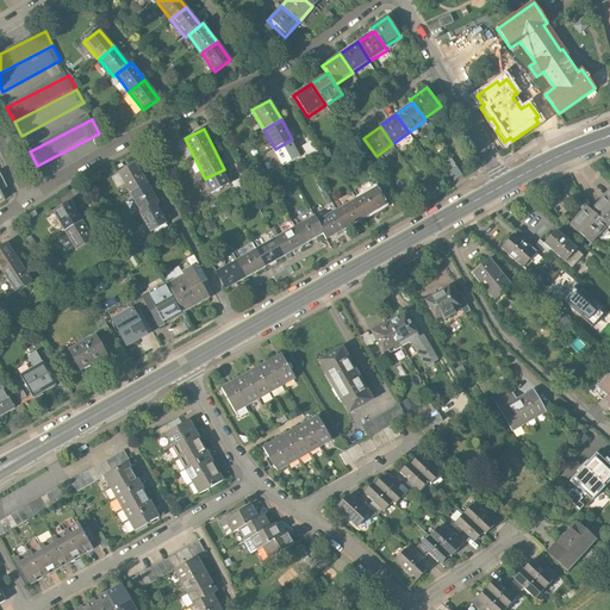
[(313,139),(302,145),(307,160),(321,153),(313,139)]
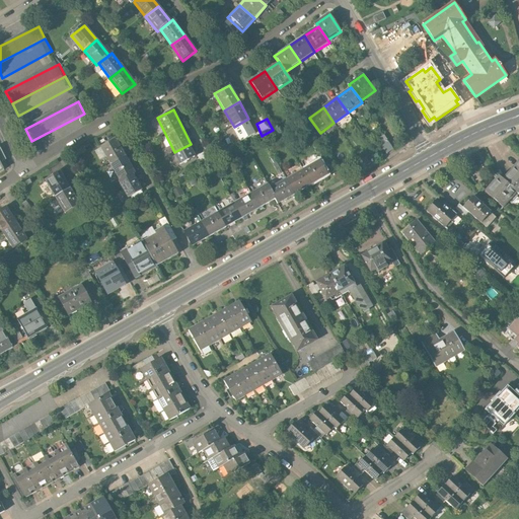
[(246,120),(234,127),(225,132),(233,146),(254,134),(246,120)]
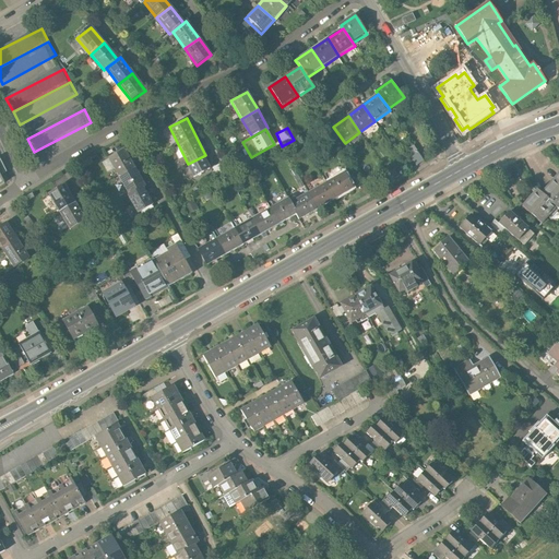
[(418,165),(426,159),(415,141),(406,146),(418,165)]
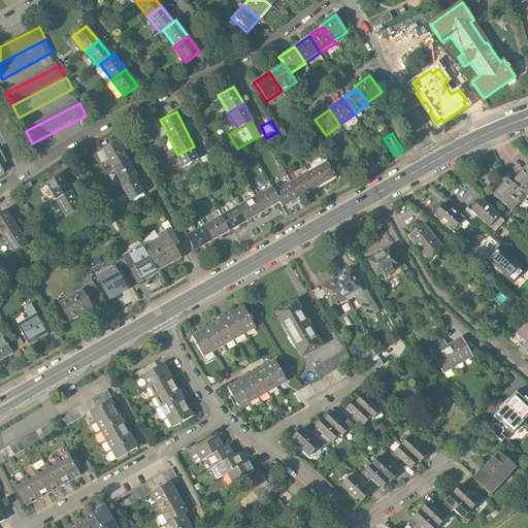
[(127,159),(118,141),(103,150),(112,166),(127,159)]
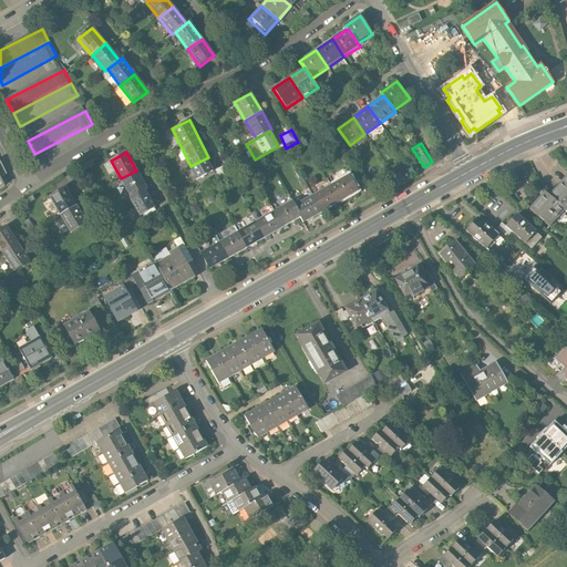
[(191,166),(189,167),(195,181),(213,172),(206,158),(191,166)]
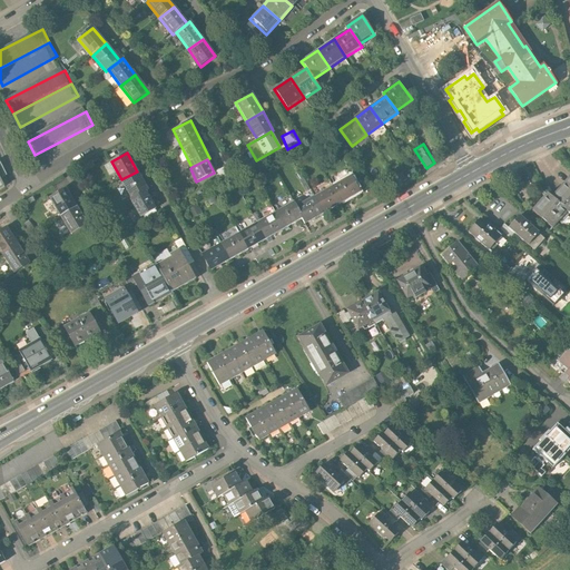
[(11,184),(0,160),(0,186),(1,186),(5,187),(11,184)]
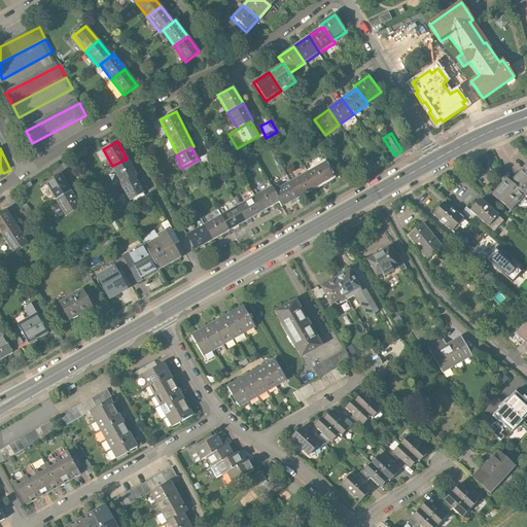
[(137,176),(127,159),(112,166),(121,183),(132,178),(137,176)]
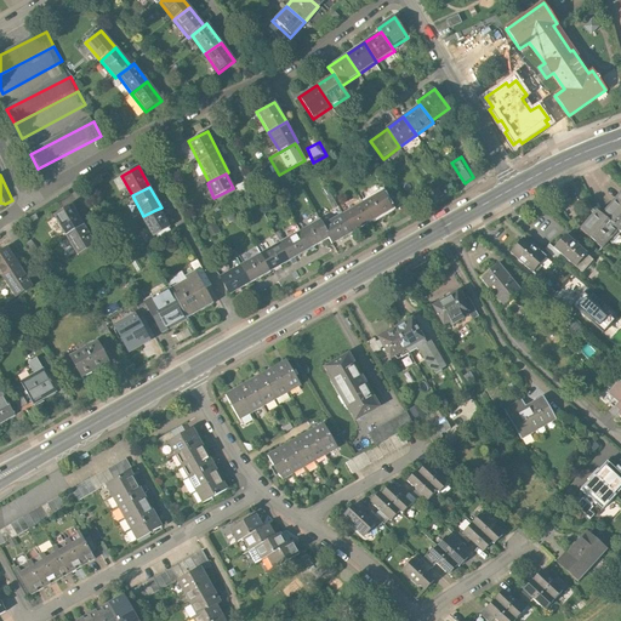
[(382,193),(362,204),(371,222),(392,210),(382,193)]
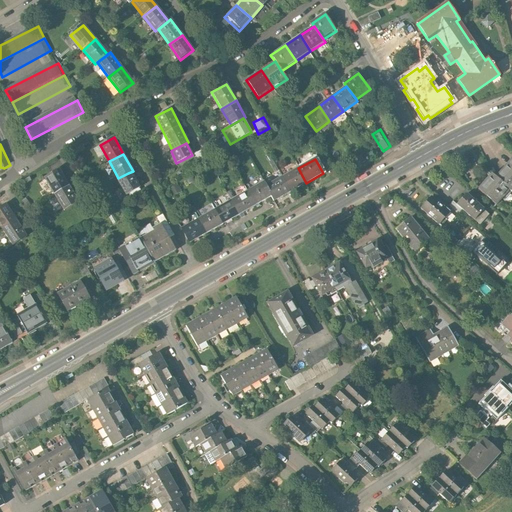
[(511,160),(498,176),(511,188),(511,189),(511,160)]
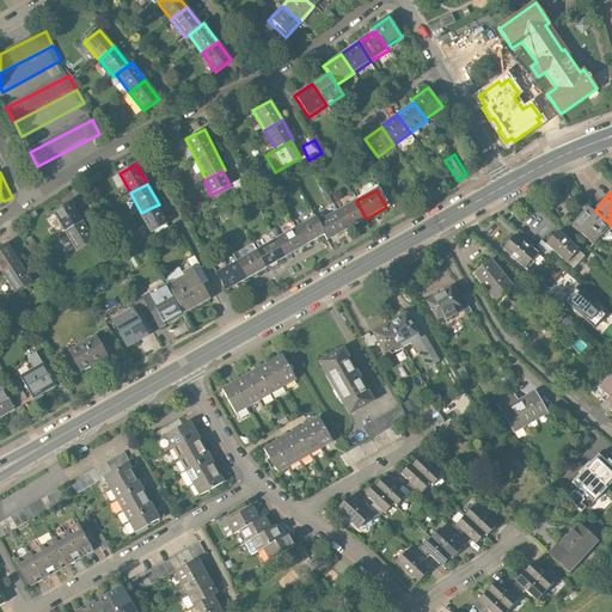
[(356,201),(337,213),(347,230),(366,219),(356,201)]
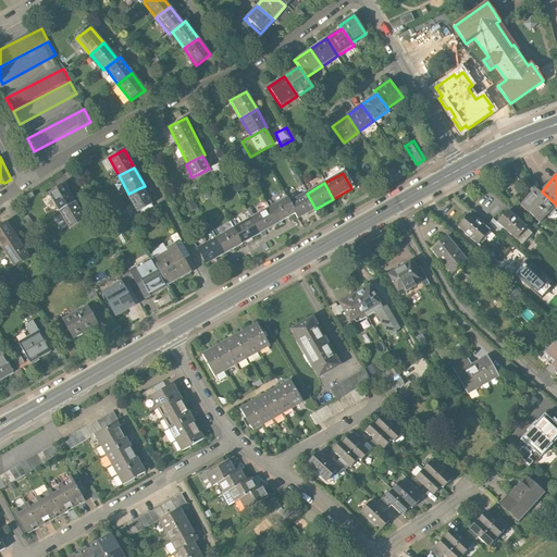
[(75,202),(64,184),(47,194),(58,212),(75,202)]
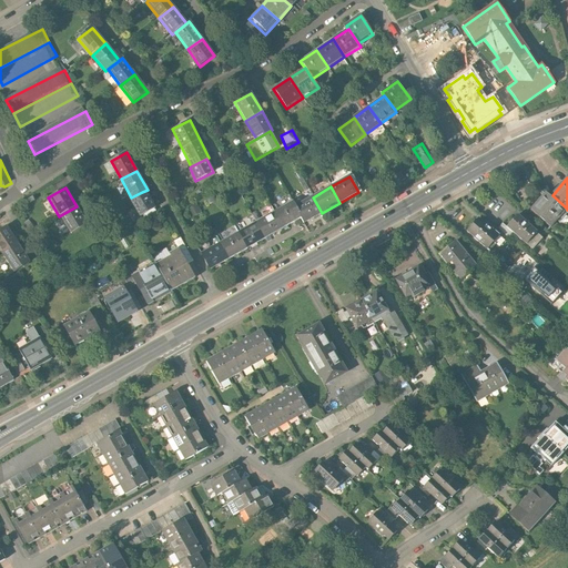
[(152,211),(142,192),(131,198),(127,201),(137,220),(152,211)]
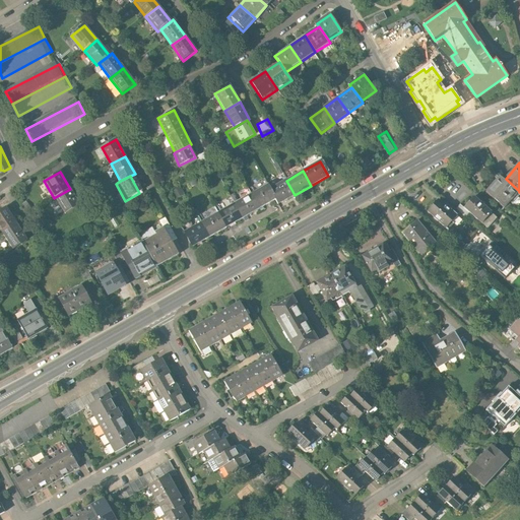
[(502,176),(488,191),(505,207),(519,191),(506,179),(502,176)]
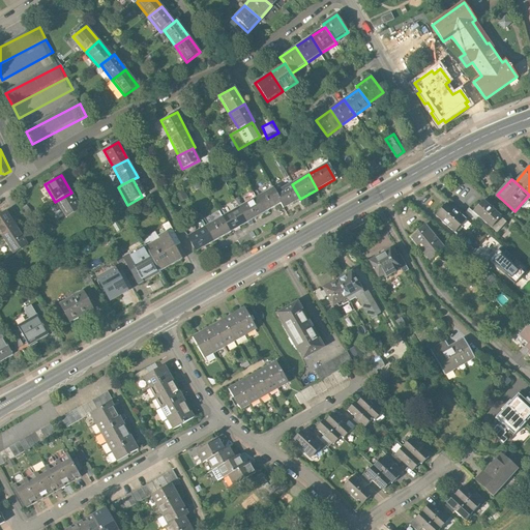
[(292,184),(275,194),(281,204),(283,208),(300,199),(292,184)]
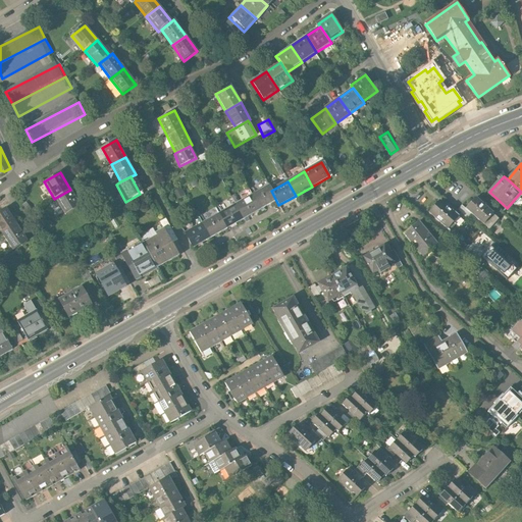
[(268,186),(252,196),(260,210),(276,201),(271,191),(268,186)]
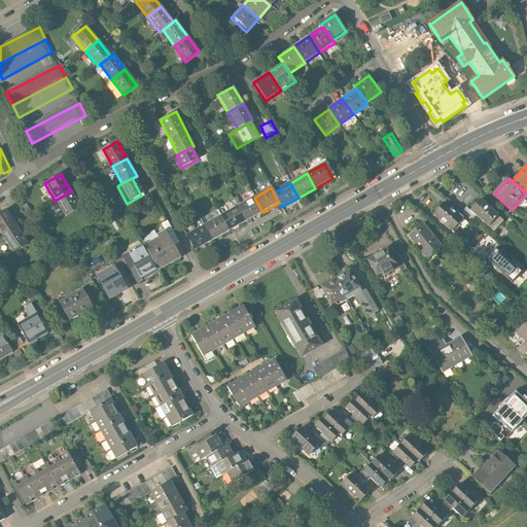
[(81,209),(71,191),(55,201),(65,218),(81,209)]
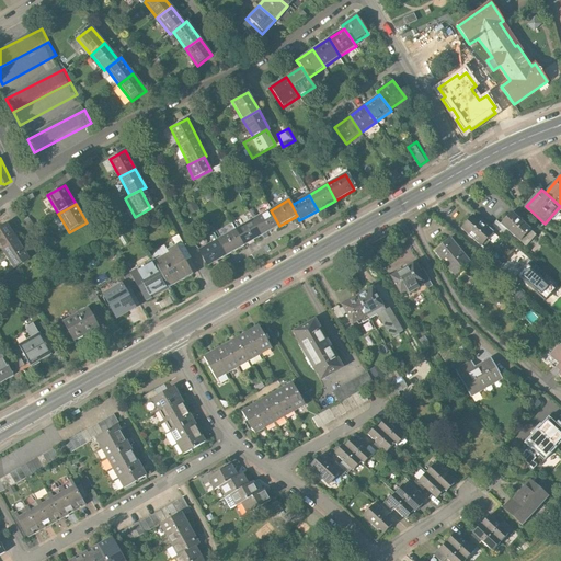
[(271,210),(252,220),(262,236),(279,226),(271,210)]
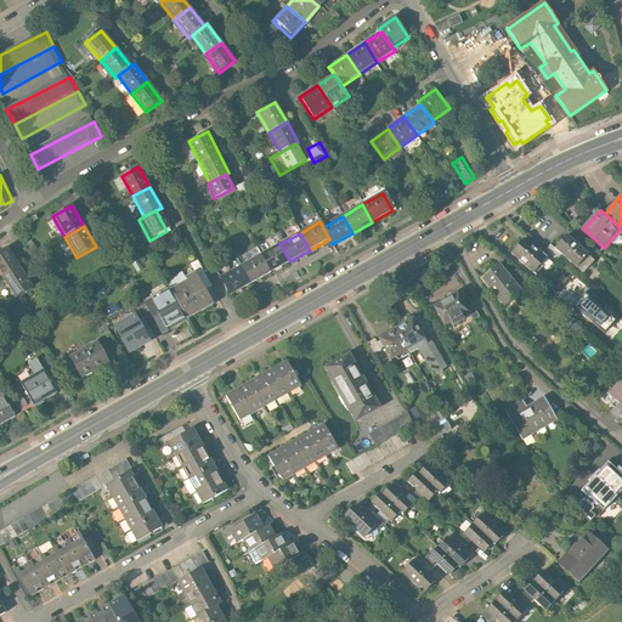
[(567,235),(554,249),(561,255),(576,269),(588,255),(589,254),(567,235)]
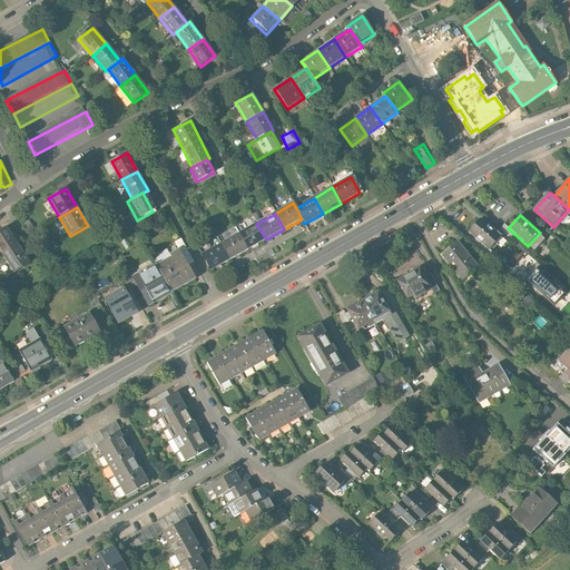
[(482,219),(469,234),(491,253),(498,246),(495,243),(501,236),(482,219)]
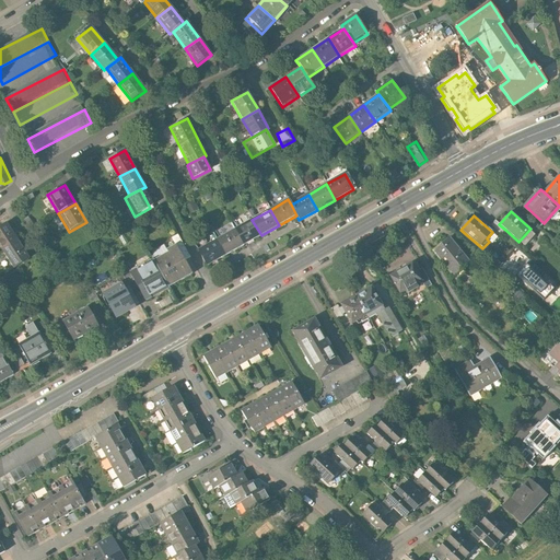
[(261,235),(252,220),(234,230),(243,245),(261,235)]
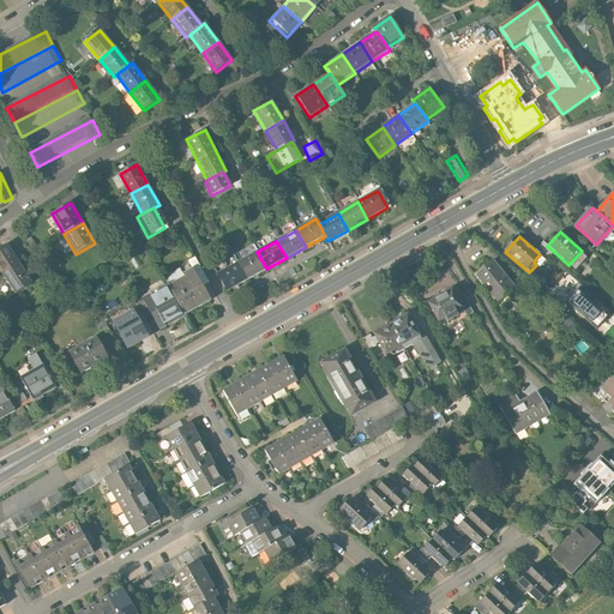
[(242,260),(259,250),(254,242),(238,253),(242,260)]
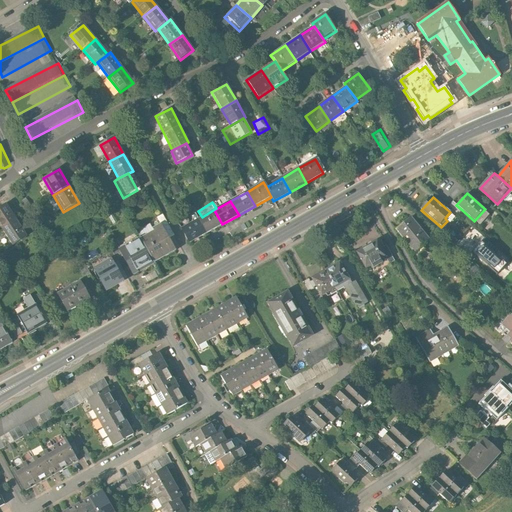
[(456,205),(453,202),(449,206),(458,214),(462,210),(456,205)]
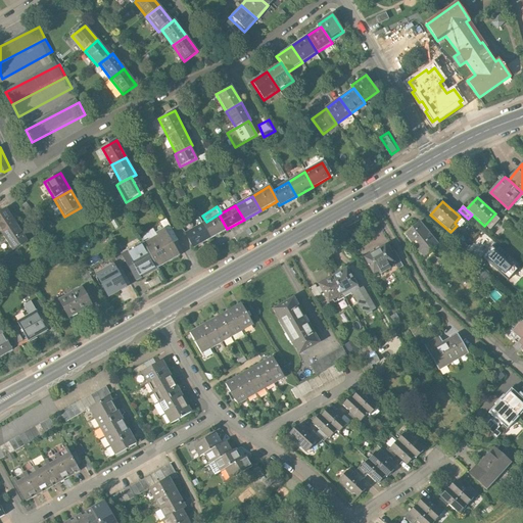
[(16,225),(6,207),(0,211),(0,233),(1,235),(16,225)]
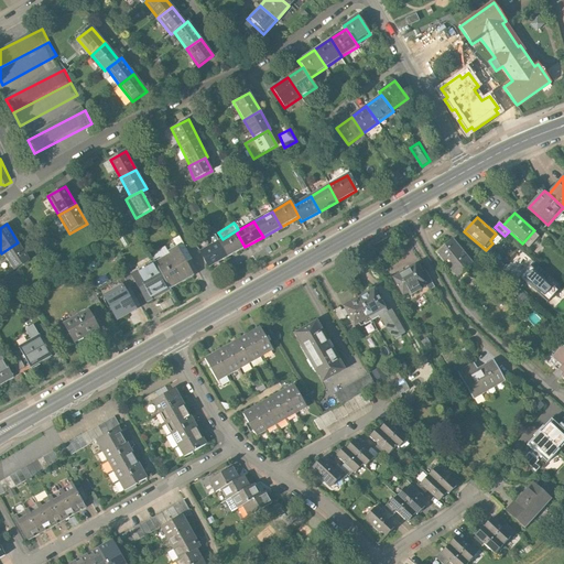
[(236,231),(218,242),(227,258),(245,247),(236,231)]
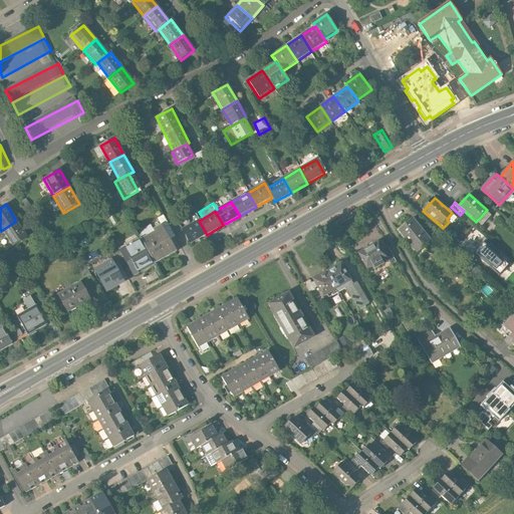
[(491,216),(486,211),(476,222),(481,226),(491,216)]
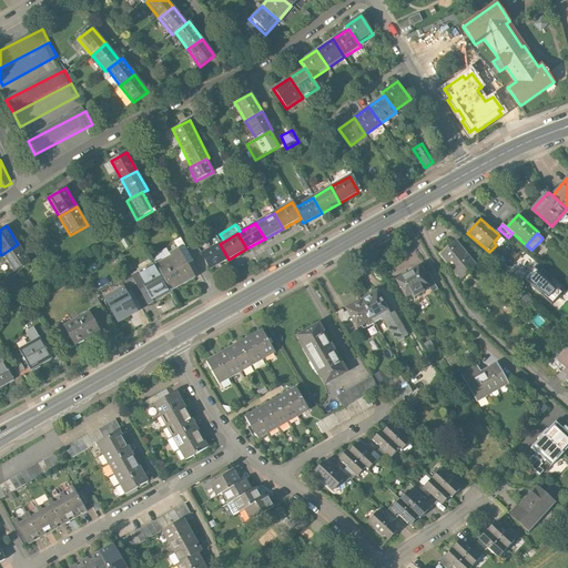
[(178,249),(186,265),(193,262),(180,239),(174,242),(178,249)]
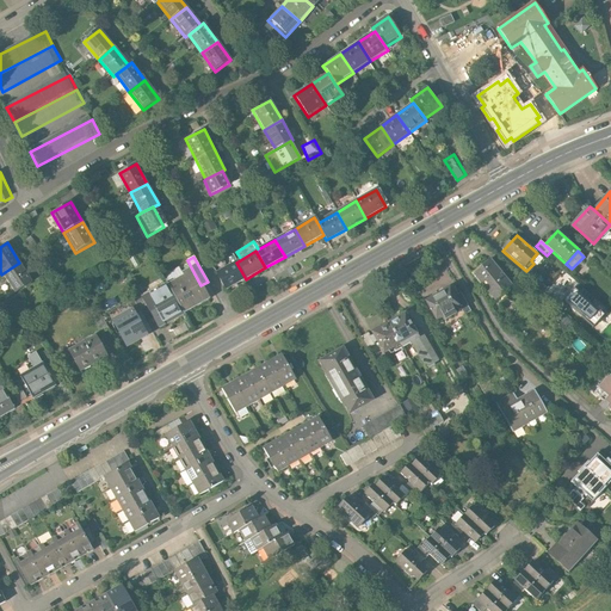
[(491,258),(473,273),(495,302),(513,287),(491,258)]
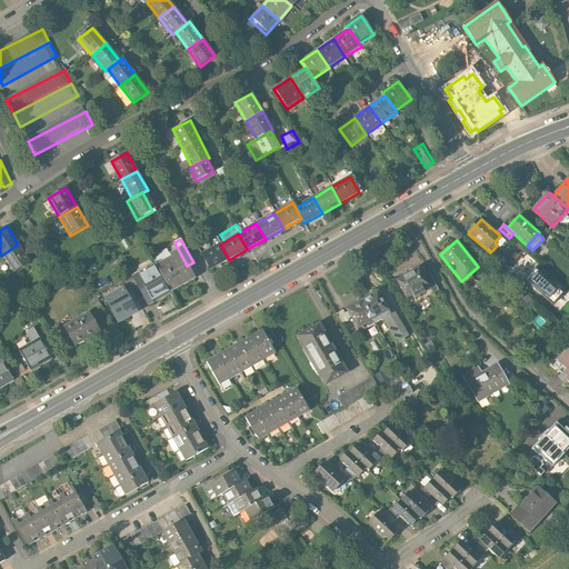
[(30,263),(18,245),(1,256),(12,273),(30,263)]
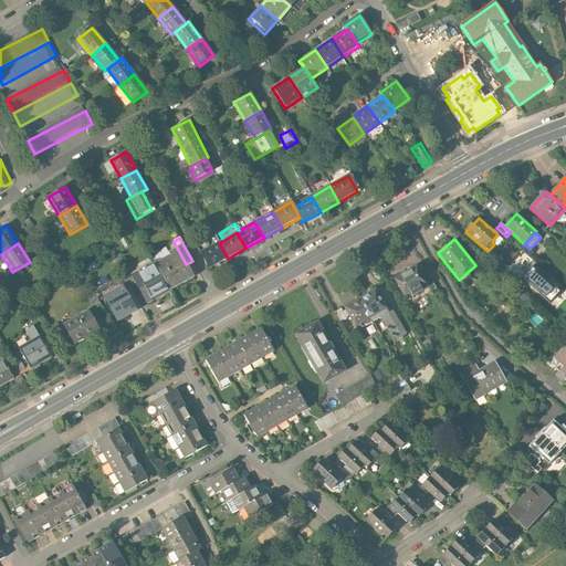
[(219,243),(200,253),(209,269),(228,259),(219,243)]
